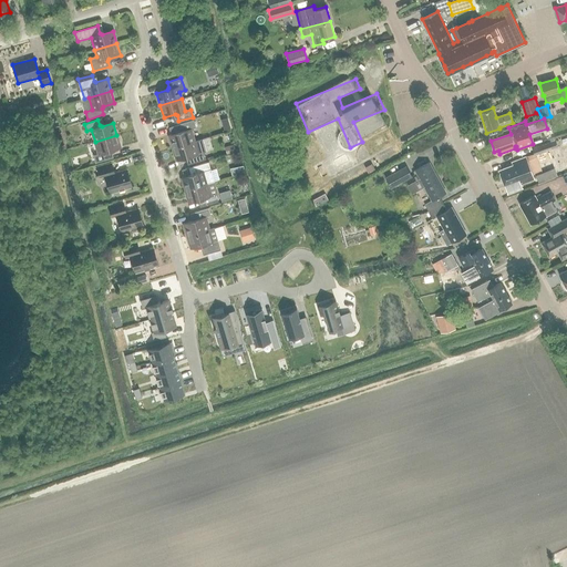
[(173,147),(194,142),(191,130),(196,127),(194,121),(179,124),(182,131),(181,132),(168,135),(173,147)]
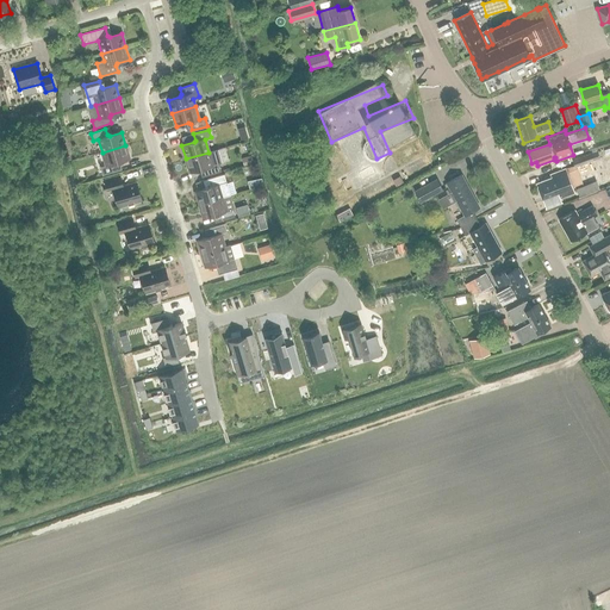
[(125,145),(103,153),(106,166),(100,167),(103,175),(118,170),(116,165),(117,162),(130,159),(125,145)]
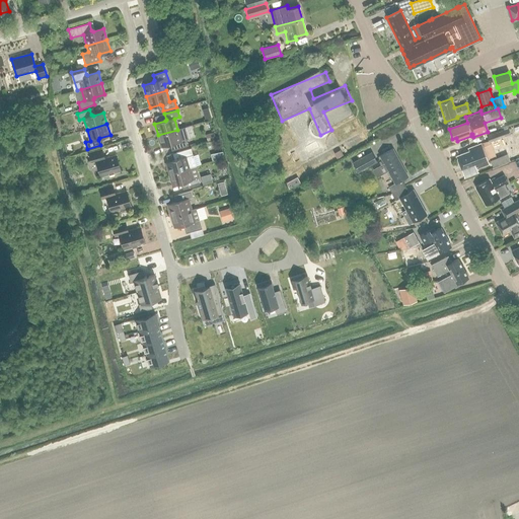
[(186,127),(177,130),(158,135),(161,147),(171,144),(173,145),(175,150),(188,146),(186,139),(190,138),(186,127)]
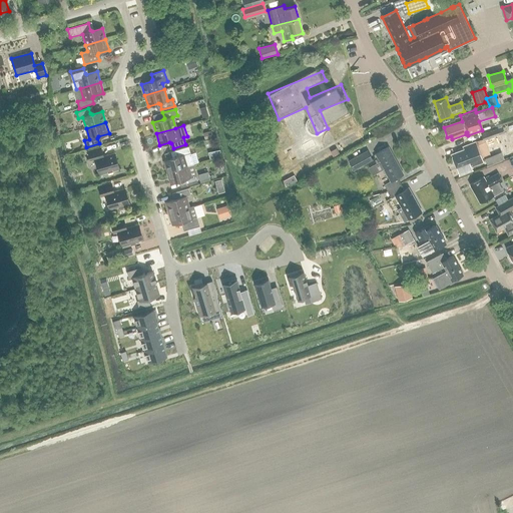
[(504,133),(502,127),(481,135),(483,140),(504,133)]
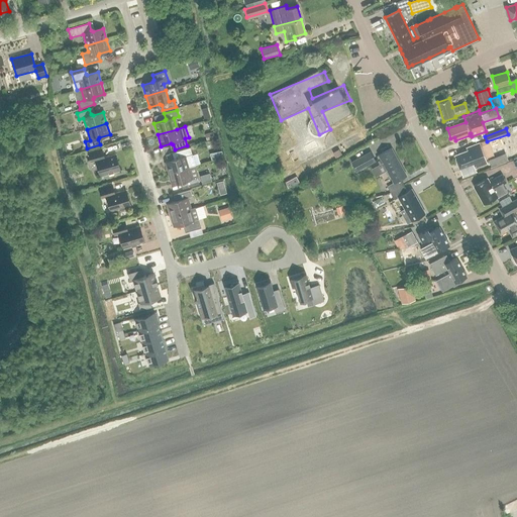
[(212,132),(204,134),(206,140),(214,138),(212,132)]
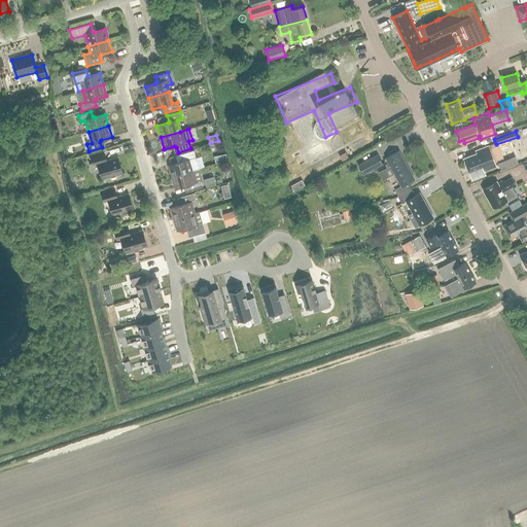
[(496,167),(494,161),(492,155),(489,146),(476,151),(477,154),(463,159),(471,180),(485,175),(484,172),(496,167)]
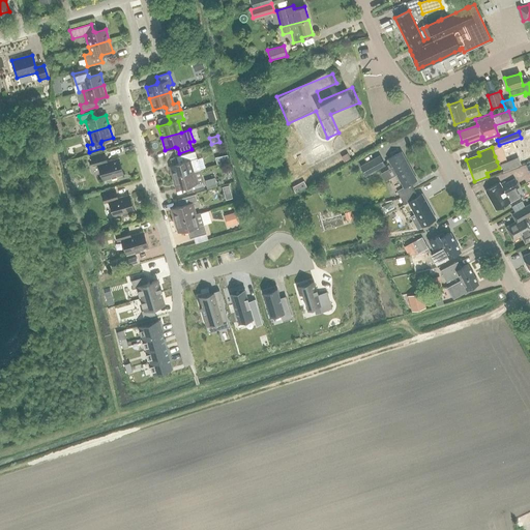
[(180,164),(170,167),(173,178),(194,172),(200,170),(195,151),(180,156),(181,162),(180,164)]
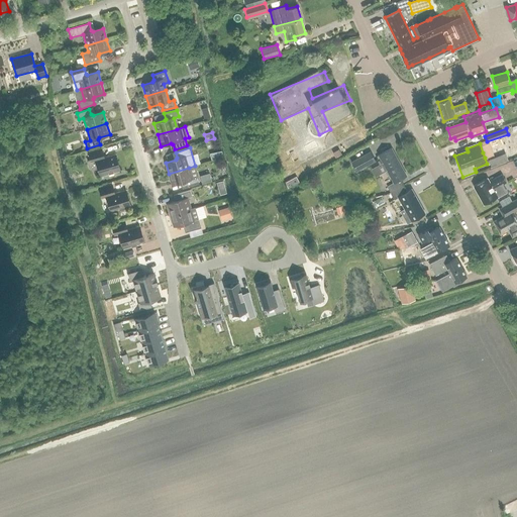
[(391,193),(404,186),(400,180),(406,176),(391,148),(378,156),(393,183),(387,186),(391,193)]
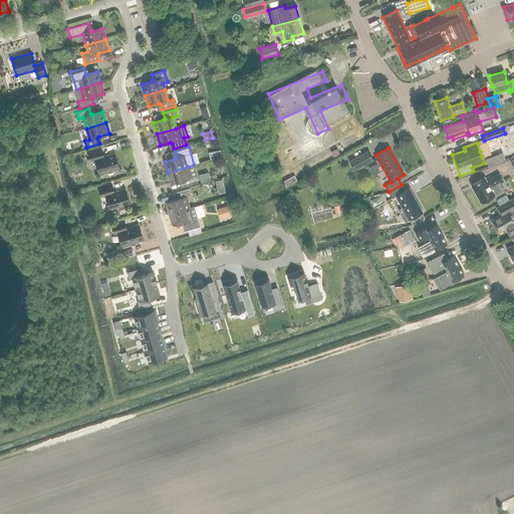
[(90,162),(95,160),(99,177),(119,171),(114,154),(103,157),(100,149),(88,153),(90,162)]
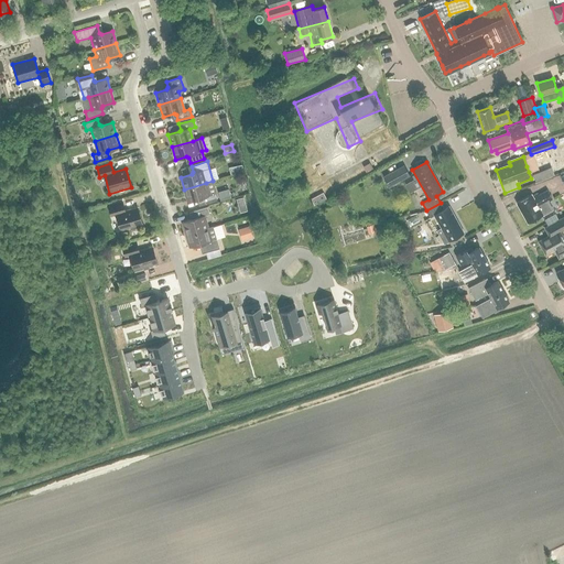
[(409,175),(403,166),(383,177),(389,187),(409,175)]
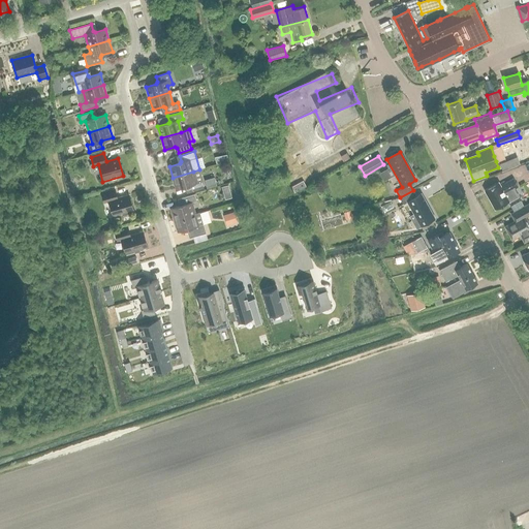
[(515,157),(499,164),(502,172),(518,165),(515,157)]
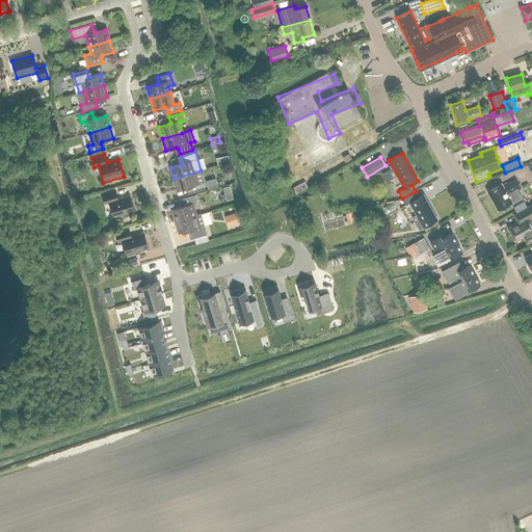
[(194,173),(174,179),(176,185),(177,190),(188,187),(190,188),(191,193),(205,189),(203,183),(197,185),(194,173)]
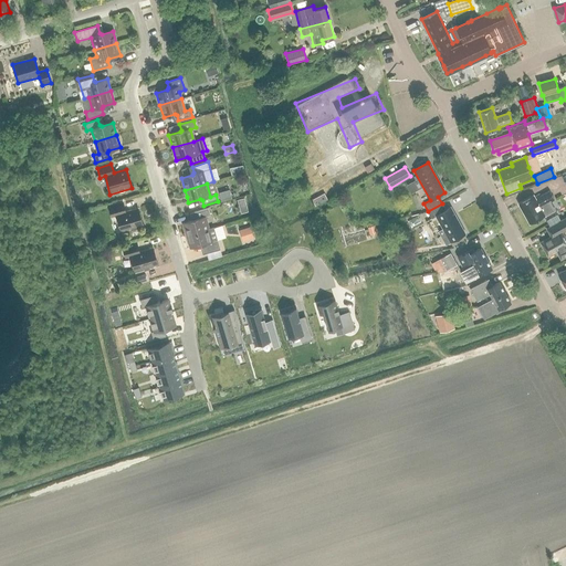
[(232,189),(222,191),(224,200),(234,197),(232,189)]
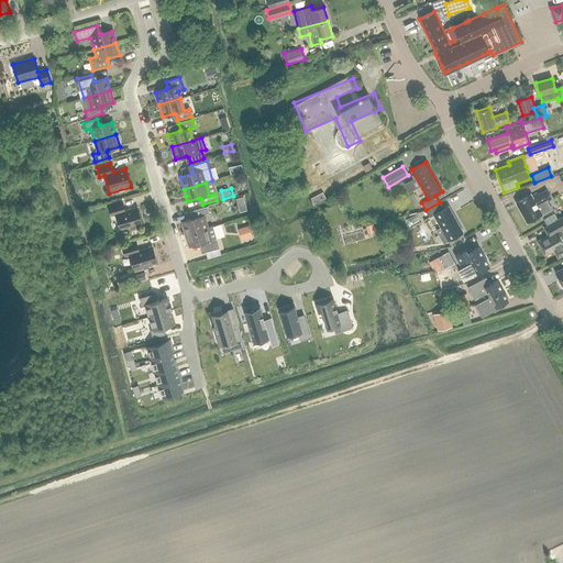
[(527,223),(542,214),(552,209),(548,200),(551,199),(545,190),(532,198),(530,195),(516,202),(527,223)]
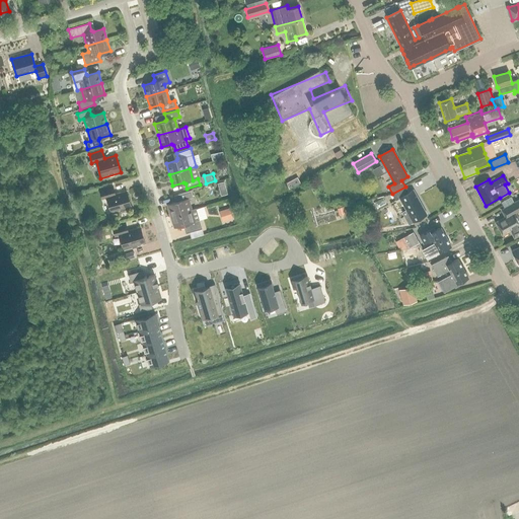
[(290,182),(294,190),(305,183),(301,176),(290,182)]
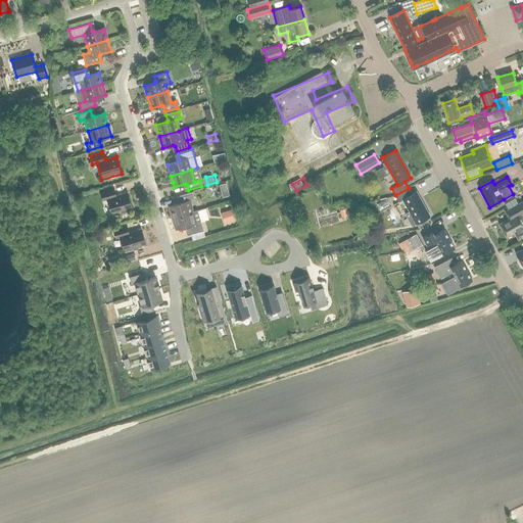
[(103,200),(107,199),(112,216),(133,209),(128,192),(115,196),(113,187),(100,191),(103,200)]
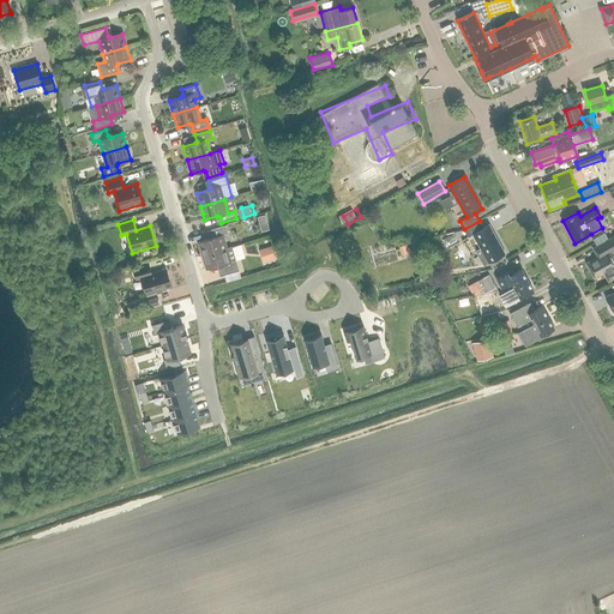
[(483,228),(480,221),(464,229),(468,238),(473,235),(481,248),(476,251),(483,265),(486,264),(487,265),(488,265),(487,264),(488,263),(505,254),(488,226),(483,228)]
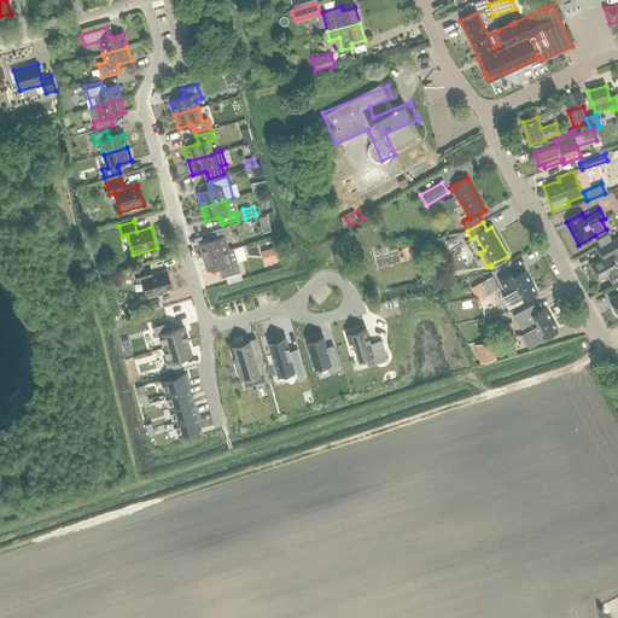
[(368,226),(355,232),(363,250),(377,244),(368,226)]
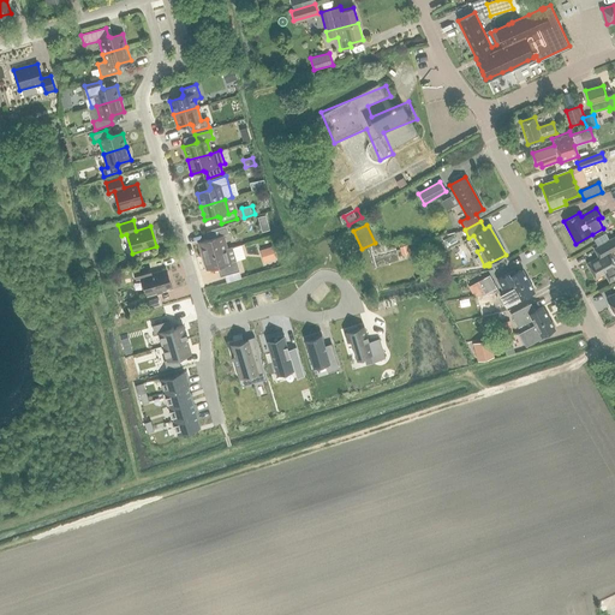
[(203,256),(227,249),(222,236),(228,234),(226,226),(210,231),(213,237),(212,239),(199,243),(203,256)]
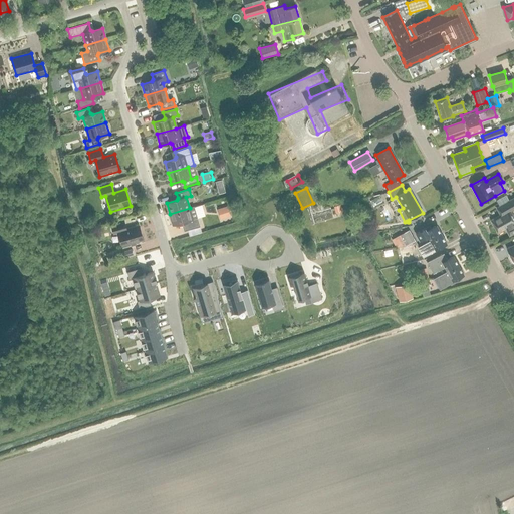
[(503,213),(490,220),(498,233),(505,229),(509,236),(513,233),(513,217),(510,211),(513,209),(513,197),(496,208),(496,209),(499,207),(503,213)]
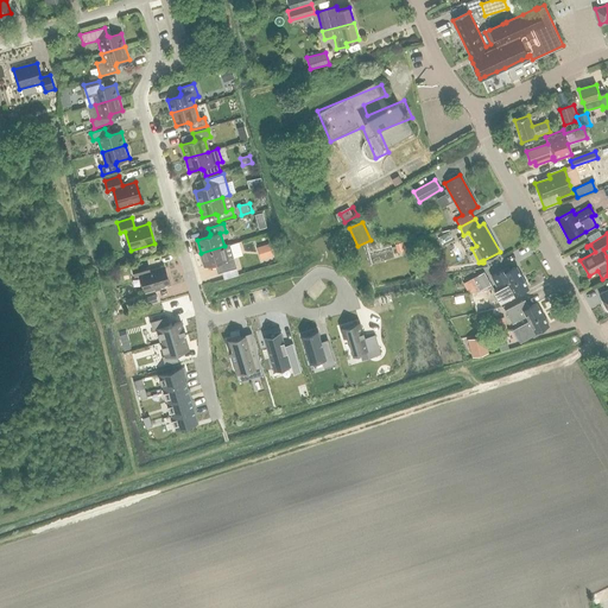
[(403,242),(396,245),(398,253),(405,251),(403,242)]
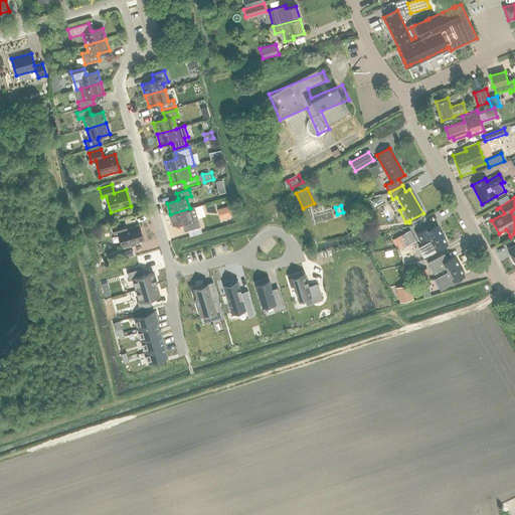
[(221,208),(224,218),(230,216),(227,206),(221,208)]
